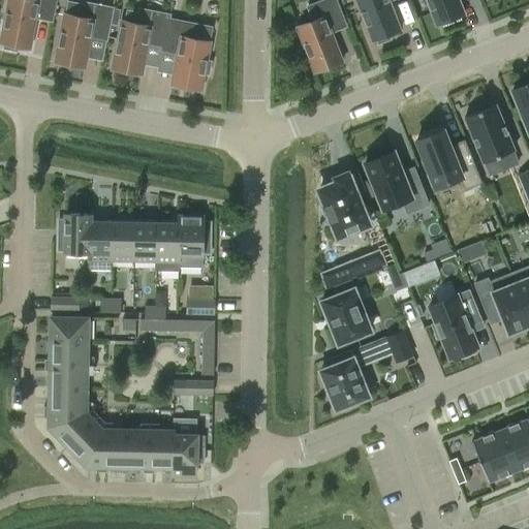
[(8,0),(0,43),(4,44),(4,49),(17,51),(18,47),(29,49),(35,18),(52,21),(55,0),(8,0)]
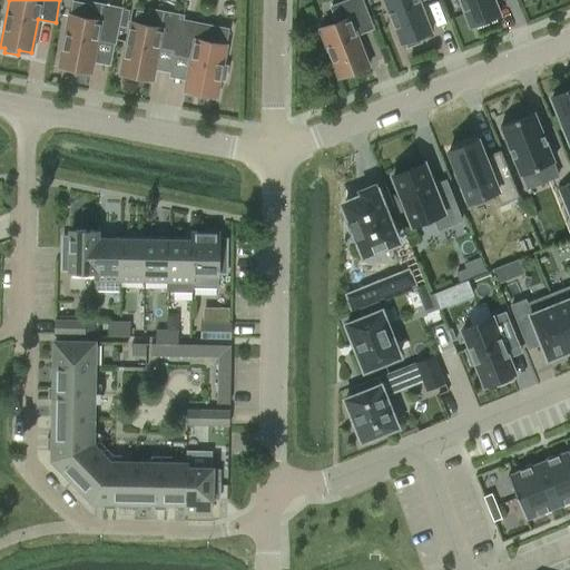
[(349,0),(332,7),(337,22),(320,29),(327,48),(323,50),(327,64),(333,61),(340,78),(369,67),(356,35),(373,28),(362,0),(349,0)]
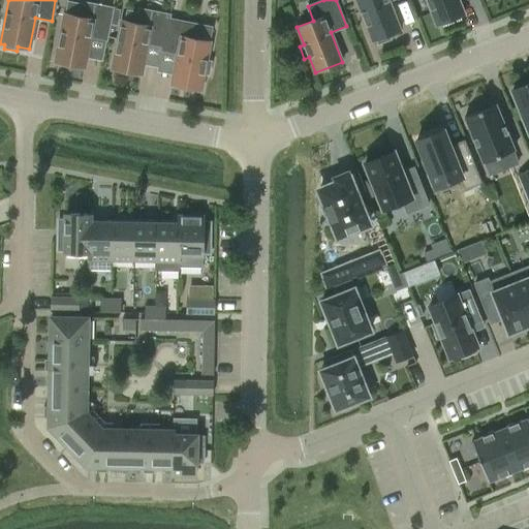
[(389,35),(400,30),(389,1),(390,0),(355,0),(373,41),(376,39),(378,43),(391,39),(389,35)]
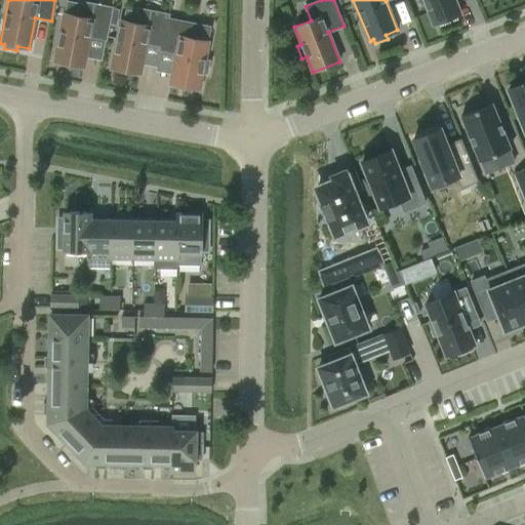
[(460,14),(454,0),(423,0),(434,25),(460,14)]
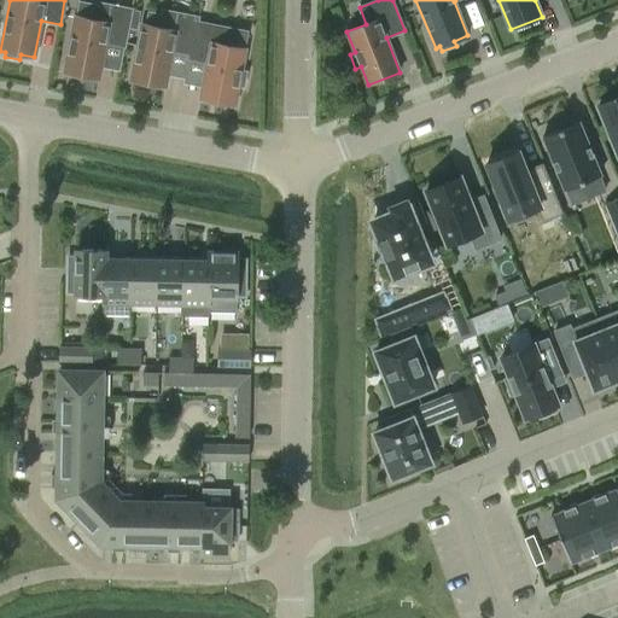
[(99,4),(97,21),(75,16),(64,73),(98,80),(105,42),(124,46),(128,30),(132,11),(132,10),(99,4)]
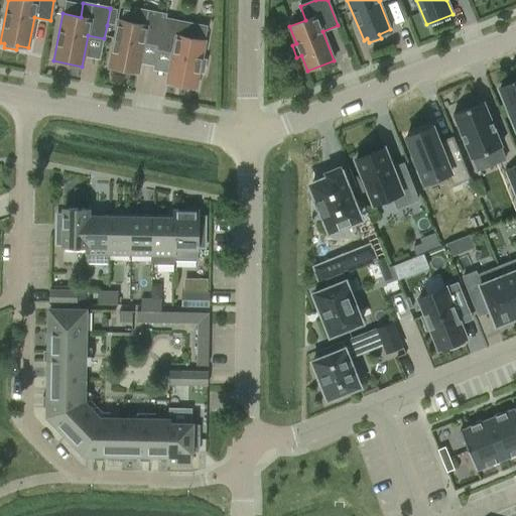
[(110,9),(107,25),(114,26),(117,11),(110,9)]
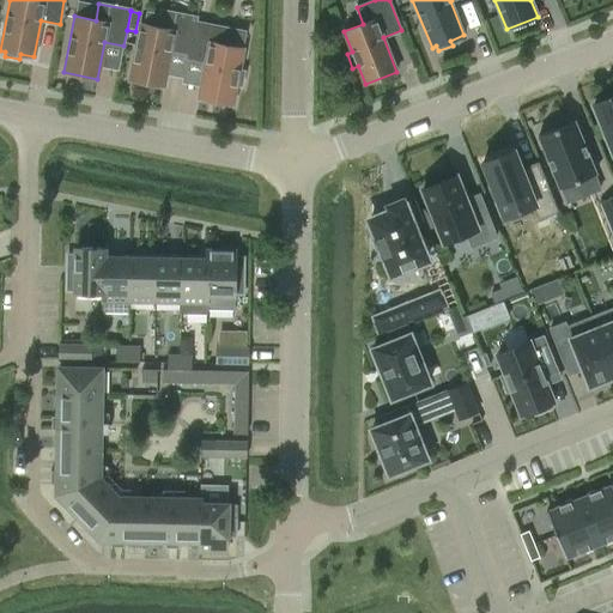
[(188,54),(195,22),(196,17),(177,13),(174,30),(141,24),(131,80),(164,86),(170,50),(188,54)]
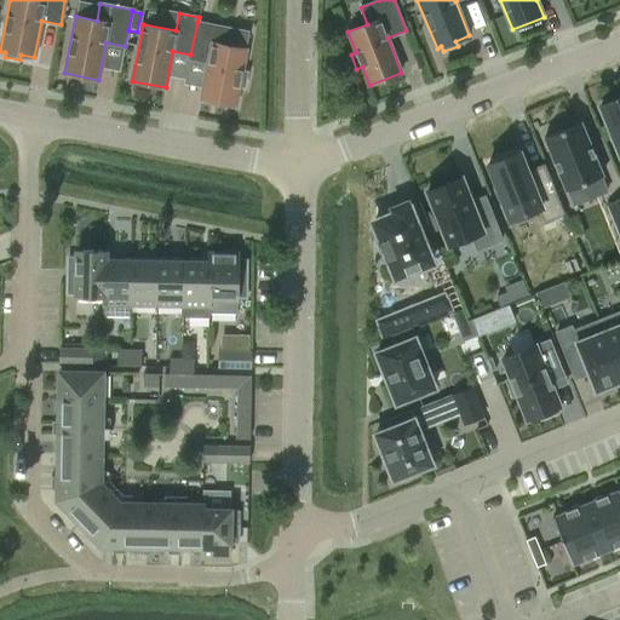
[(197,22),(190,55),(189,59),(208,63),(201,99),(235,105),(239,86),(245,87),(247,72),(242,70),(246,50),(227,45),(230,28),(197,22)]
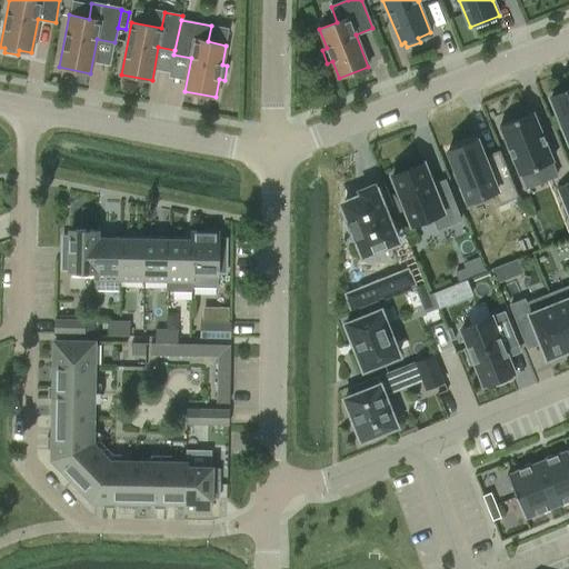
[(568,90),(551,98),(568,141),(568,90)]
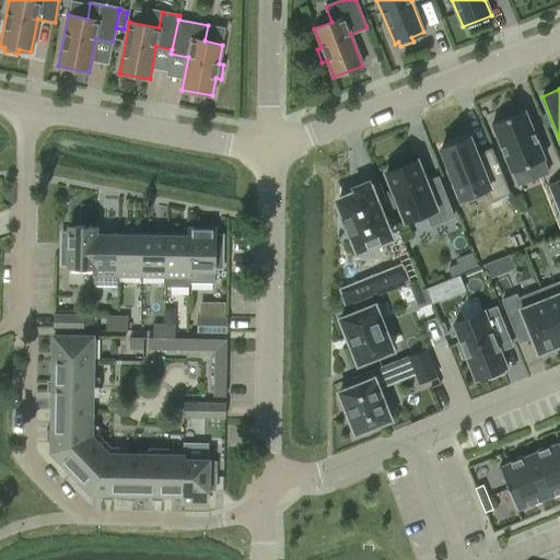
[(506,118),(492,124),(510,167),(511,170),(526,164),(531,174),(533,181),(548,174),(546,167),(541,158),(543,156),(541,154),(524,111),(520,113),(517,109),(505,115),(506,118)]
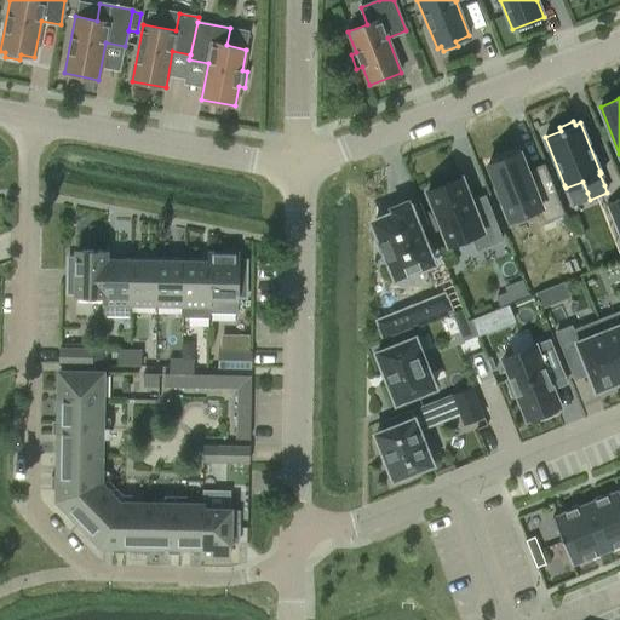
[(512,155),(488,165),(510,220),(540,208),(544,219),(563,211),(546,167),(528,174),(522,160),(520,153),(512,155)]
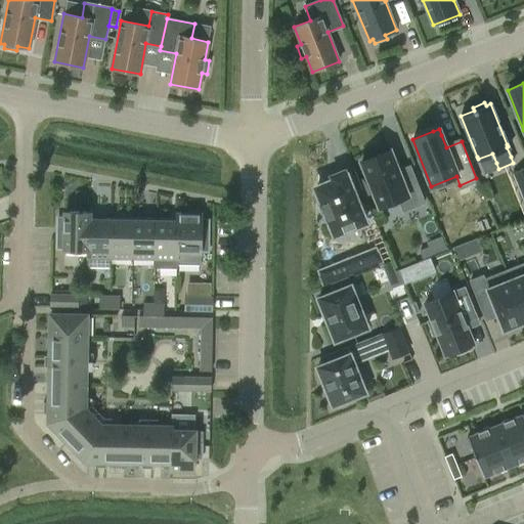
[(403,212),(425,203),(413,175),(401,179),(390,150),(361,163),(380,208),(399,201),(403,212)]
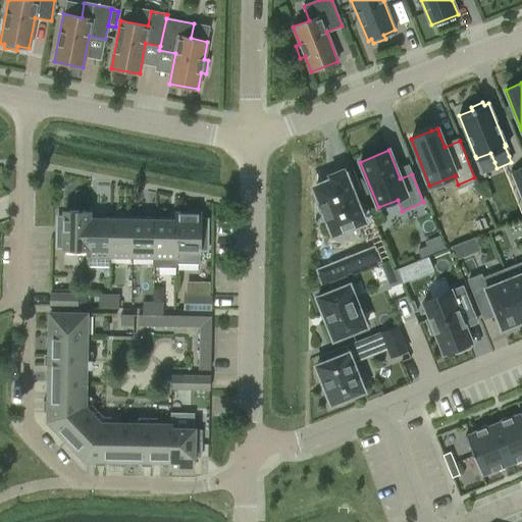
[(521,167),(512,172),(521,197),(521,167)]
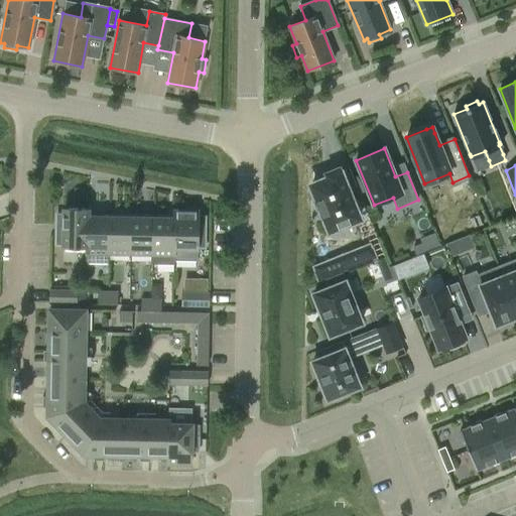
[(317,201),(313,203),(319,217),(324,215),(330,231),(359,219),(339,168),(327,173),(329,178),(311,185),(317,201)]
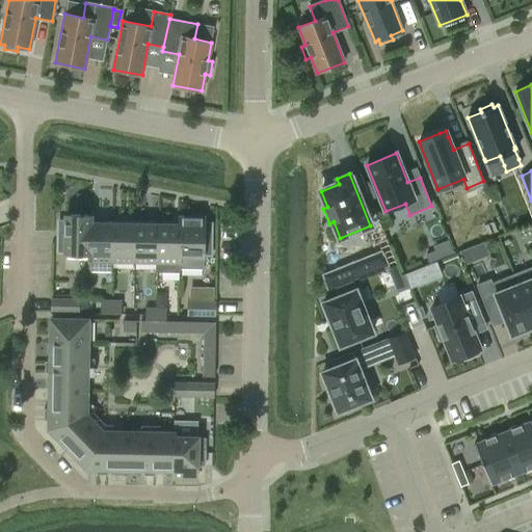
[(90,223),(90,215),(65,215),(65,222),(58,222),(58,225),(58,243),(58,253),(65,253),(65,254),(89,255),(90,223)]
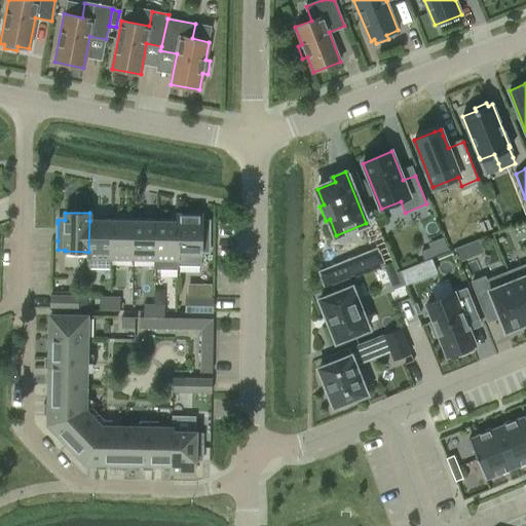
[(178,215),(177,222),(178,222),(178,254),(178,265),(201,266),(201,252),(209,252),(210,243),(210,226),(210,223),(202,223),(202,215),(178,215)]
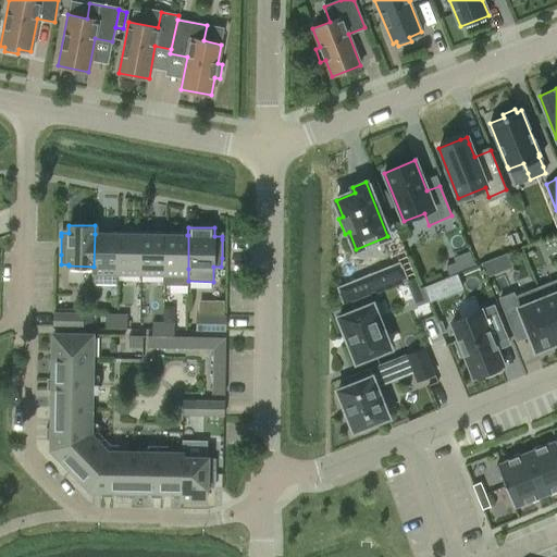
[(95,234),(94,267),(94,285),(116,285),(116,273),(118,273),(118,234),(96,234),(95,234)]
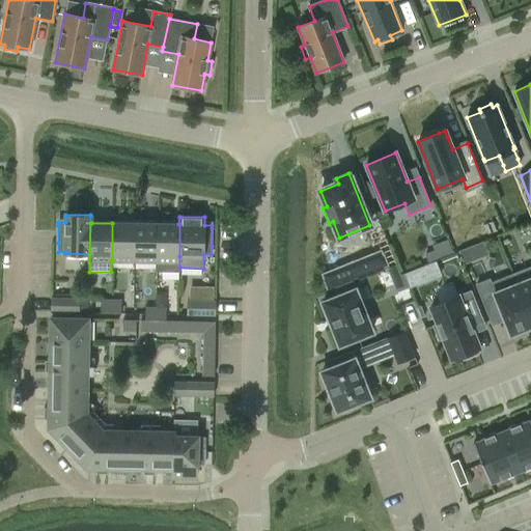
[(112,223),(112,260),(134,261),(135,224),(112,223)]
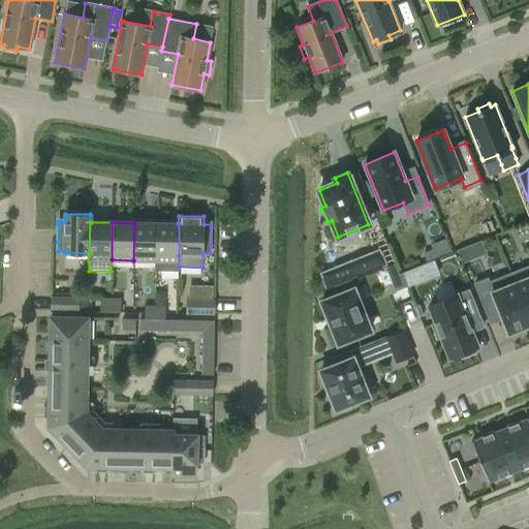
[(133,260),(156,260),(157,223),(134,223),(133,260)]
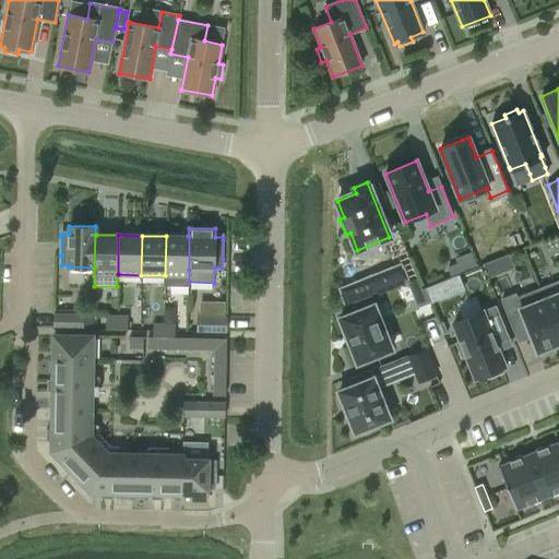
[(189,282),(189,270),(189,236),(188,236),(166,236),(165,275),(165,286),(188,287),(189,282)]
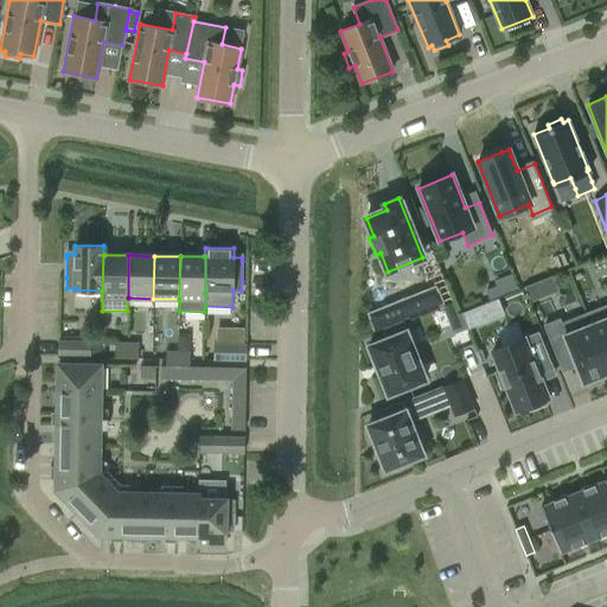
[(541,298),(536,283),(524,288),(530,302),(541,298)]
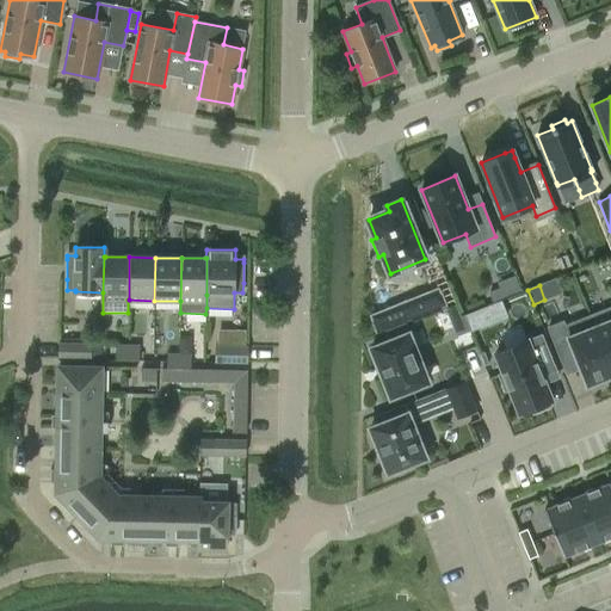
[(492,302),(503,298),(499,288),(488,292),(492,302)]
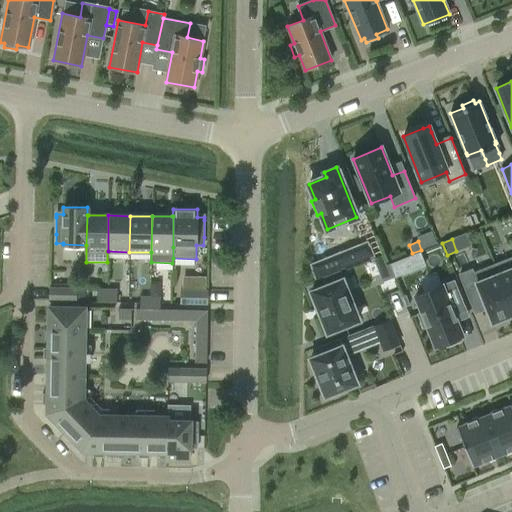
[(324,277),(339,271),(373,257),(369,246),(312,269),(316,280),(324,277)]
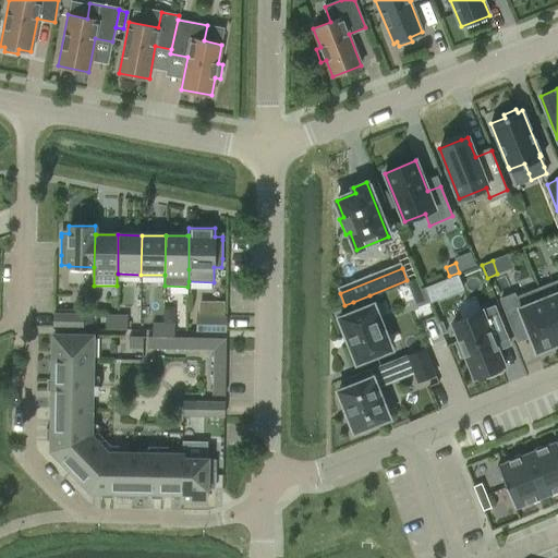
[(417,306),(429,301),(425,289),(421,291),(416,278),(408,282),(417,306)]
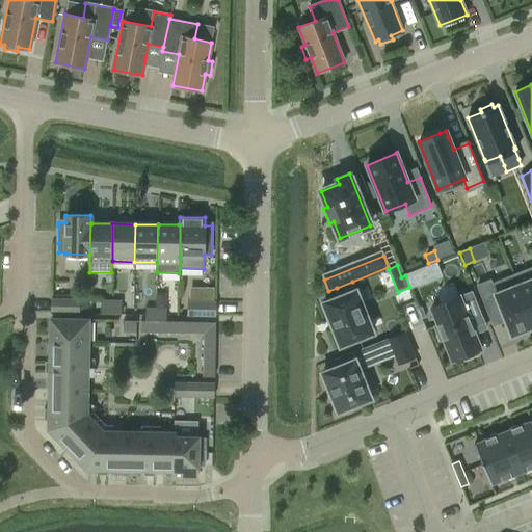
[(531,267),(513,275),(531,321),(531,267)]
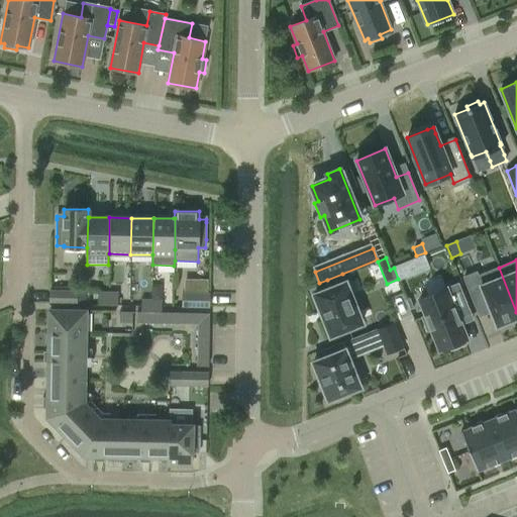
[(398,279),(405,276),(401,265),(394,268),(398,279)]
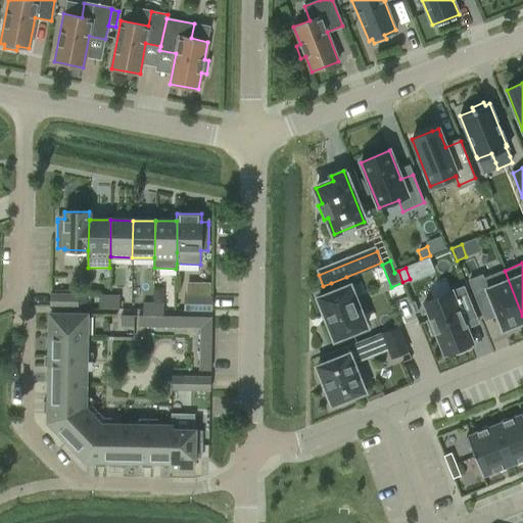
[(482,276),(469,281),(482,313),(493,307),(502,330),(506,329),(507,333),(518,329),(516,325),(522,322),(522,316),(505,271),(483,279),(482,276)]
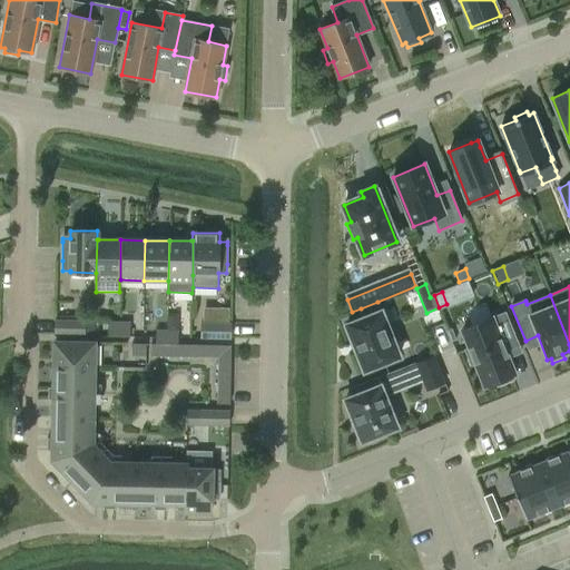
[(365,317),(346,325),(364,370),(399,355),(377,302),(361,308),(365,317)]
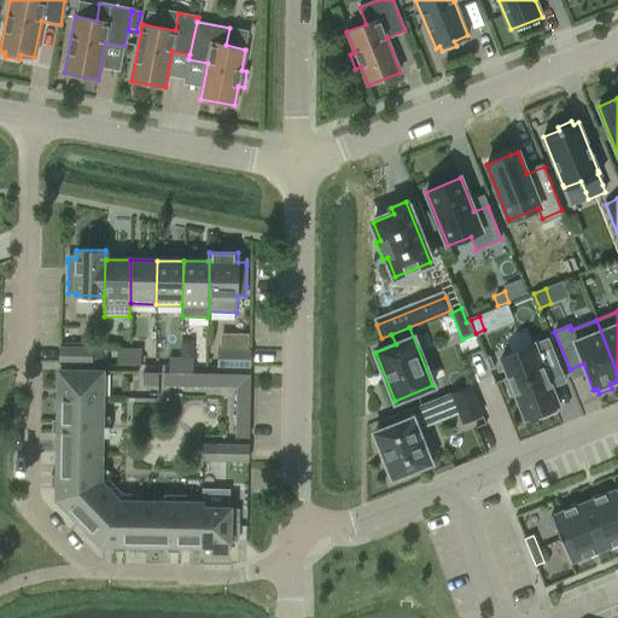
[(548,339),(502,359),(509,377),(505,379),(512,396),(517,395),(526,418),(540,414),(541,418),(557,412),(555,407),(559,406),(547,377),(560,371),(548,339)]
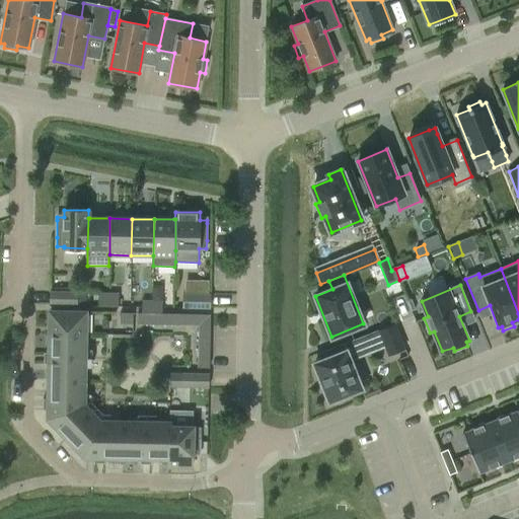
[(78,292),(50,292),(50,304),(77,305),(78,292)]
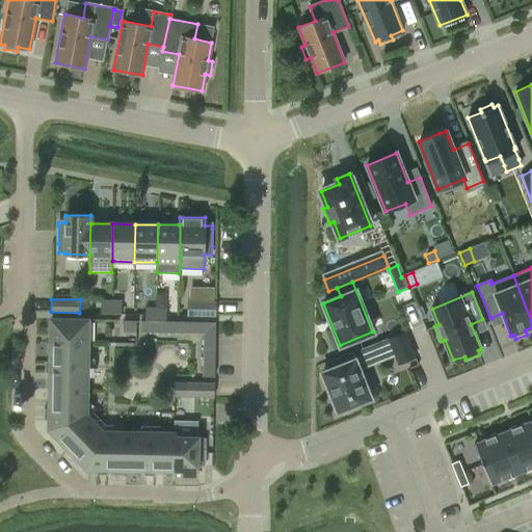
[(111,314),(111,300),(101,300),(101,314),(111,314)]
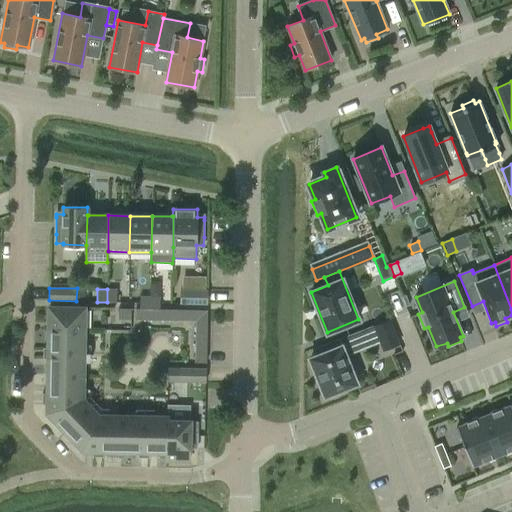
[(117,289),(107,289),(107,302),(117,302),(117,289)]
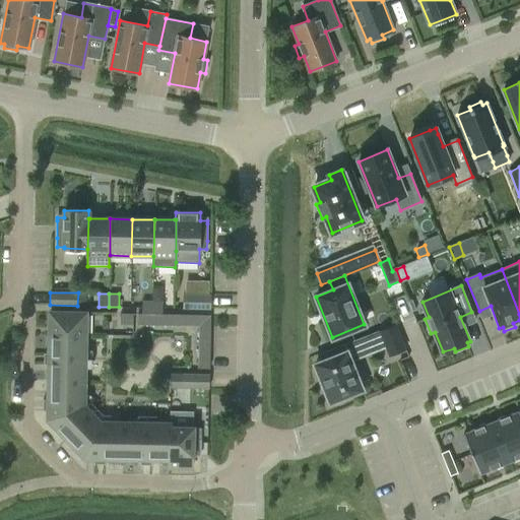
[(183,308),(210,308),(211,296),(183,295),(183,308)]
